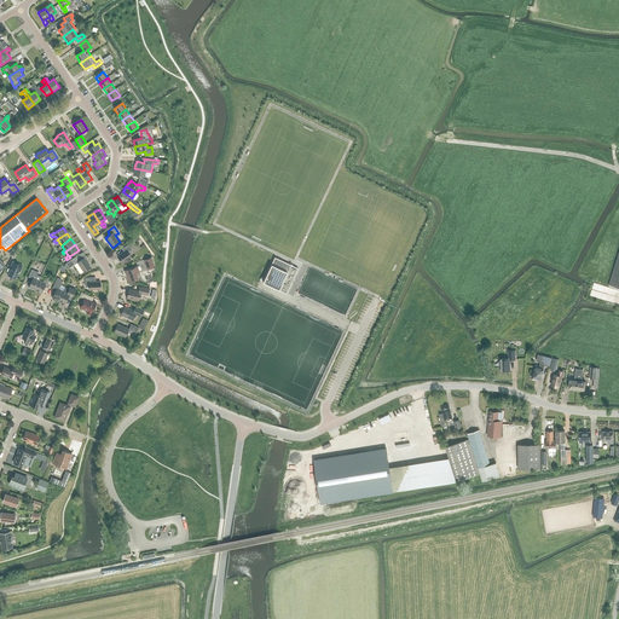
[(131,259),(129,258),(131,256),(128,253),(133,249),(129,244),(122,249),(123,252),(117,256),(122,262),(125,261),(126,262),(131,259)]
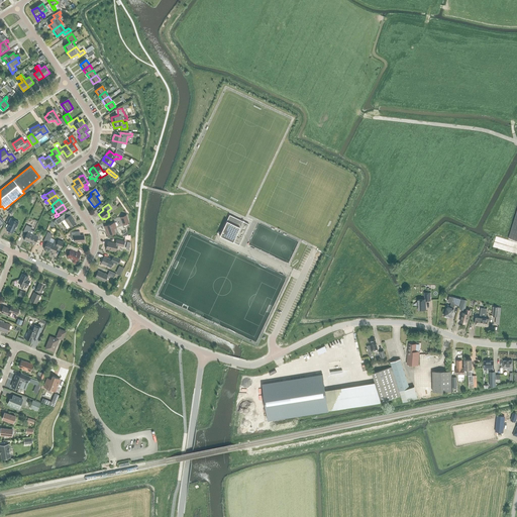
[(516,240),(516,209),(508,238),(516,240)]
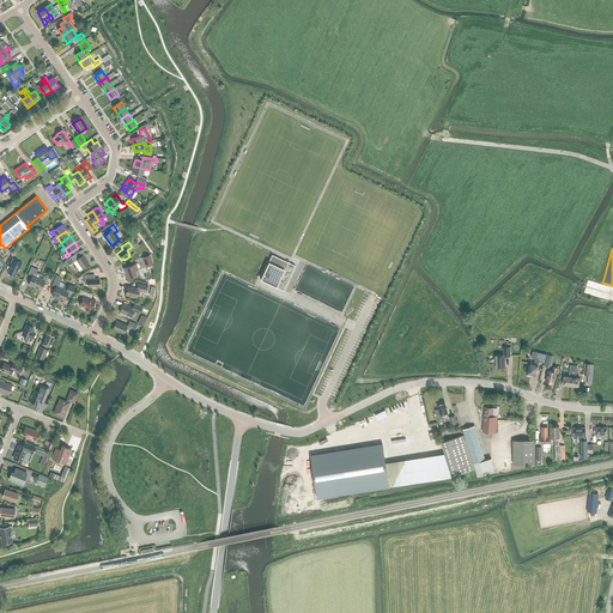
[(89,265),(83,255),(79,258),(76,254),(65,261),(64,262),(66,267),(77,260),(83,268),(89,265)]
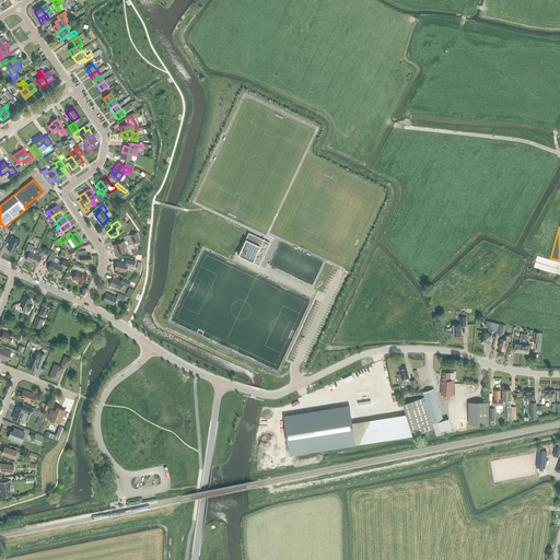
[(133,244),(140,242),(137,233),(130,235),(133,244)]
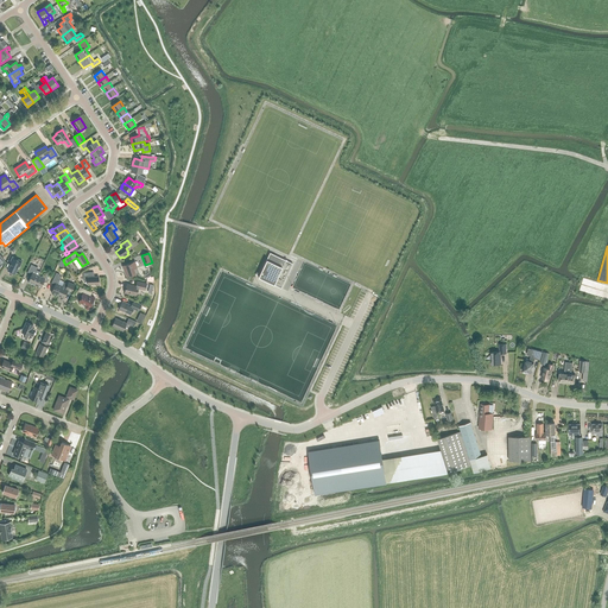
[(258,278),(282,289),(292,264),(270,253),(258,278)]
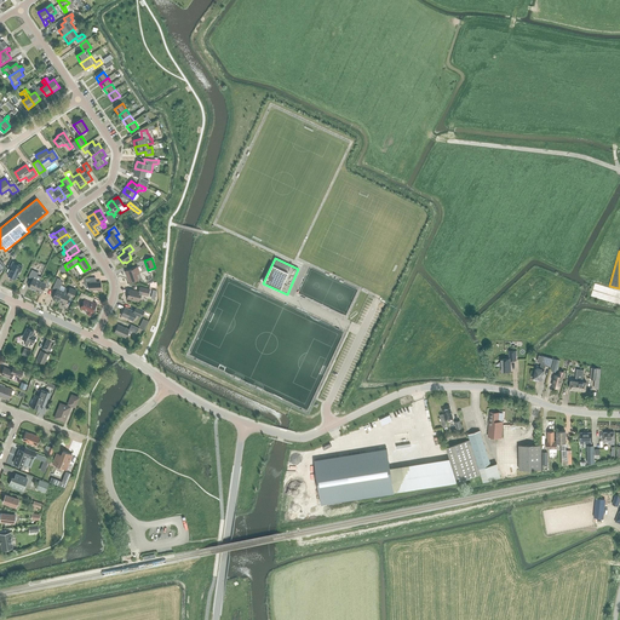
[(21,271),(23,267),(13,262),(10,268),(11,268),(7,276),(9,276),(9,277),(11,279),(12,277),(15,279),(19,271),(21,271)]
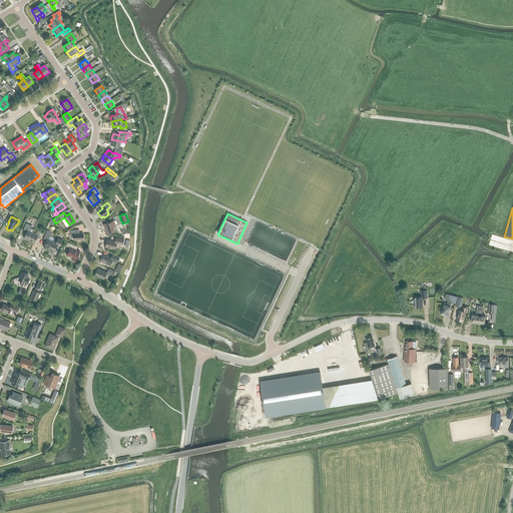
[(107,233),(113,230),(112,228),(111,226),(115,225),(113,220),(103,224),(107,233)]
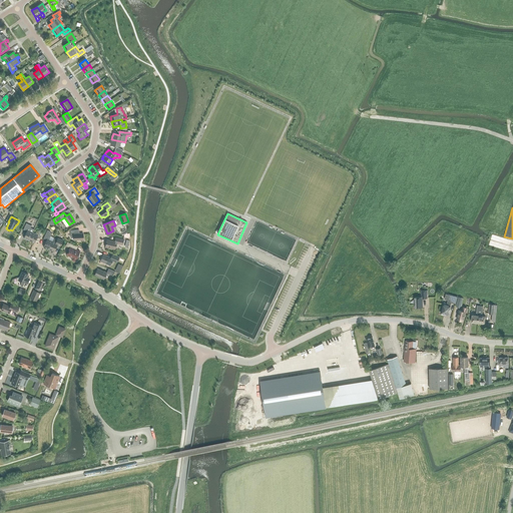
[(34,229),(30,227),(31,225),(26,223),(23,229),(26,231),(23,238),(29,240),(32,232),(34,229)]
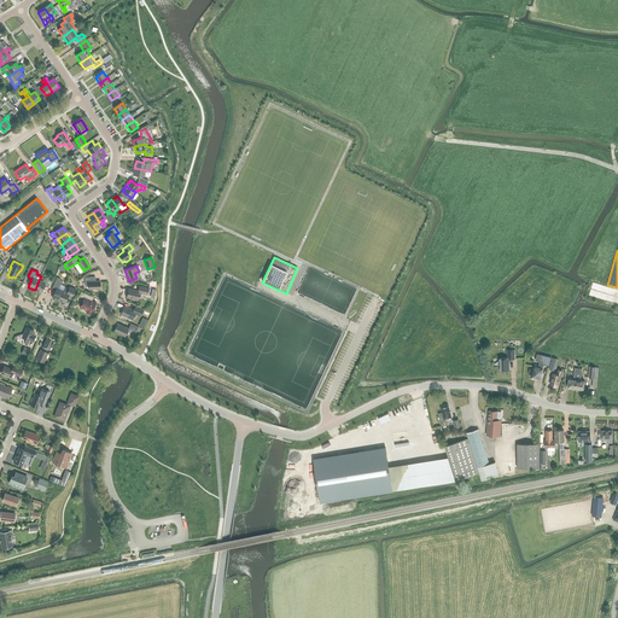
[(93,278),(95,278),(95,277),(85,278),(85,285),(89,285),(89,289),(100,289),(100,281),(93,281),(93,278)]
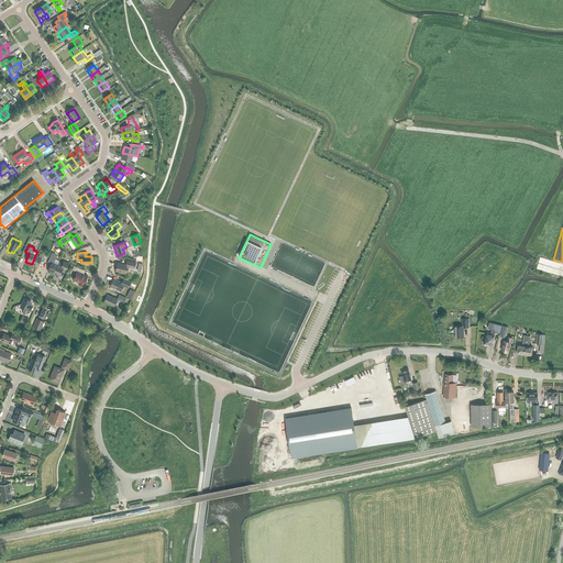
[(44,261),(46,255),(41,253),(40,256),(35,255),(32,264),(37,266),(41,260),(44,261)]
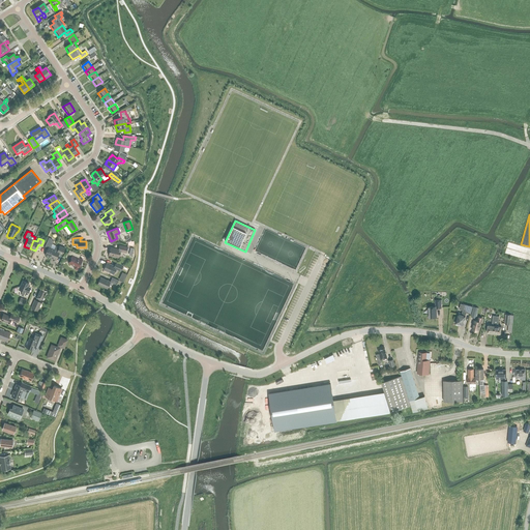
[(52,244),(50,243),(51,240),(52,239),(49,238),(43,248),(47,249),(45,255),(50,258),(54,249),(51,247),(52,244)]
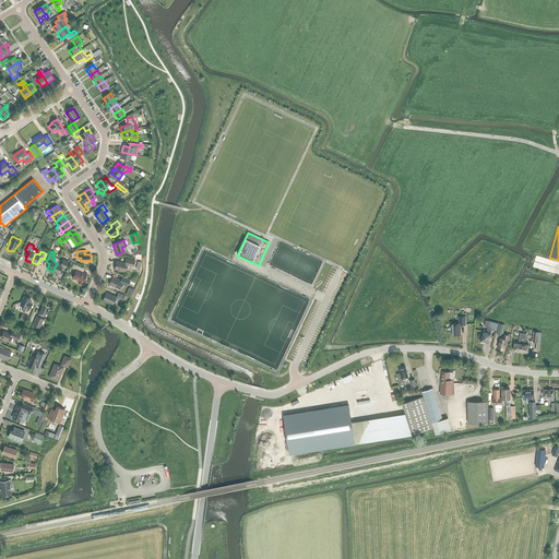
[(57,263),(52,272),(59,274),(62,268),(66,269),(69,262),(63,259),(62,261),(59,260),(57,263)]
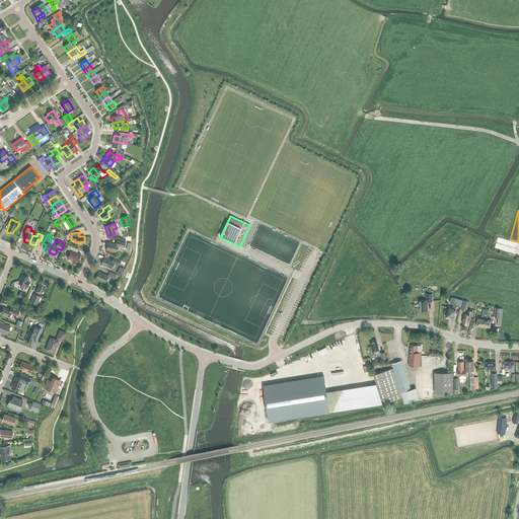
[(124,247),(125,242),(117,240),(116,244),(108,242),(106,249),(117,252),(118,246),(124,247)]
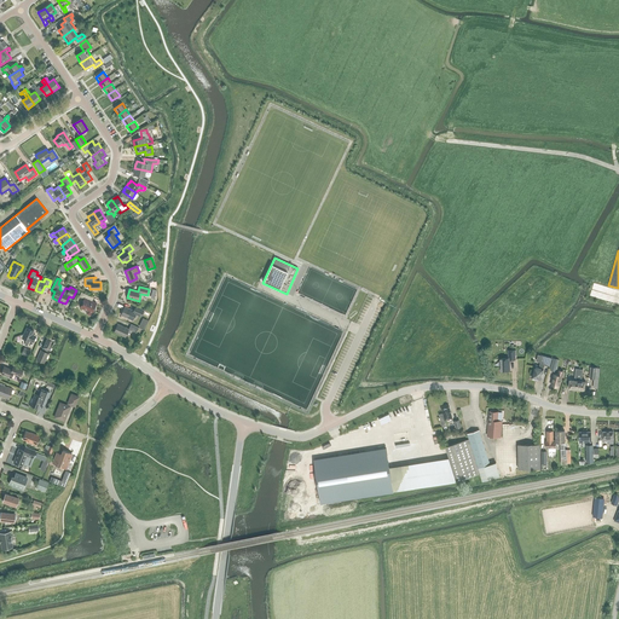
[(92,313),(96,304),(90,301),(91,296),(81,293),(80,296),(84,299),(80,307),(87,311),(86,313),(91,316),(92,312),(92,313)]
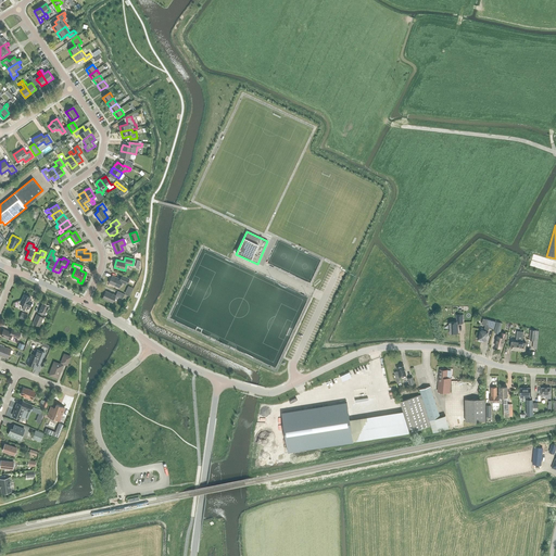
[(119,288),(122,282),(126,285),(129,278),(122,275),(119,279),(112,275),(109,283),(119,288)]
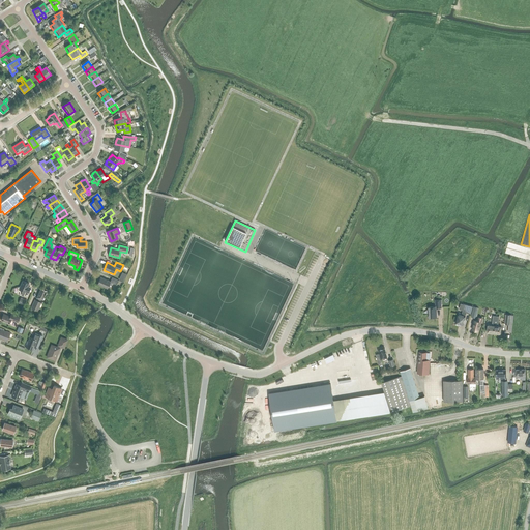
[(112,277),(110,282),(100,277),(97,284),(107,289),(109,285),(111,286),(112,284),(116,285),(118,281),(112,277)]
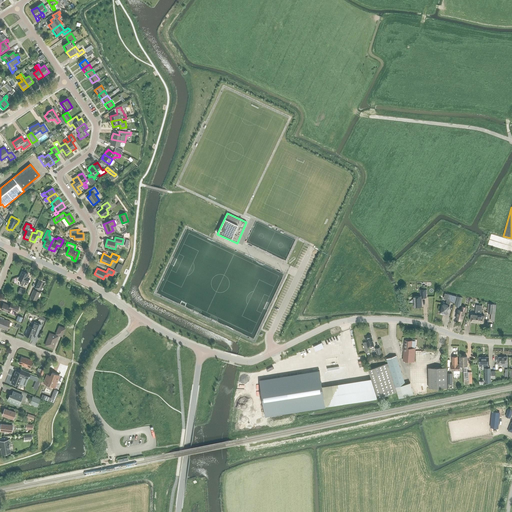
[(27,277),(28,274),(22,271),(20,276),(17,277),(19,281),(20,280),(22,281),(20,285),(22,286),(24,282),(27,283),(29,278),(27,277)]
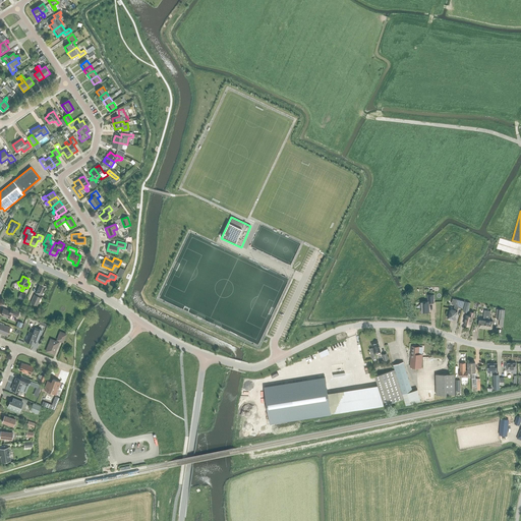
[(37,305),(46,286),(40,284),(36,293),(35,295),(31,303),(37,305)]
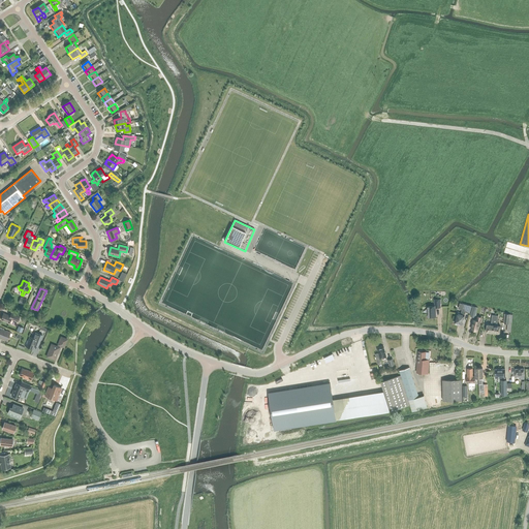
[(26,300),(21,297),(18,303),(24,306),(26,300)]
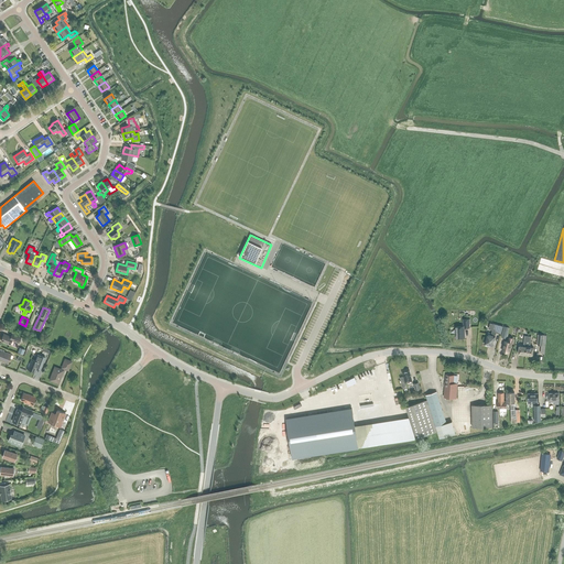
[(464,338),(464,328),(469,328),(469,320),(463,320),(464,326),(455,326),(456,338),(464,338)]
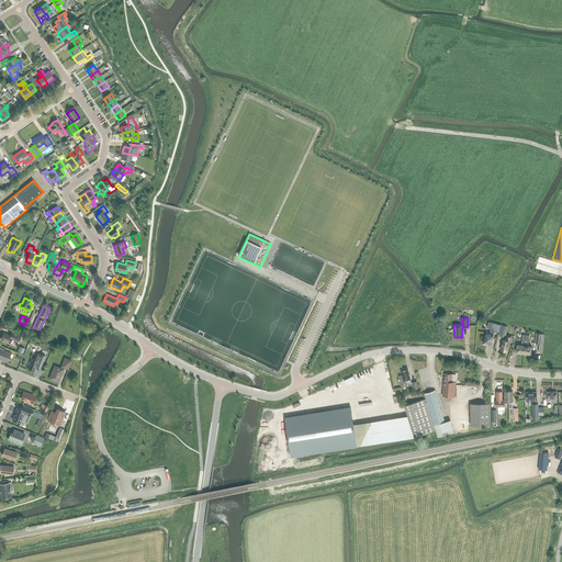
[(492,323),(490,330),(491,330),(494,332),(498,333),(501,325),(492,323)]
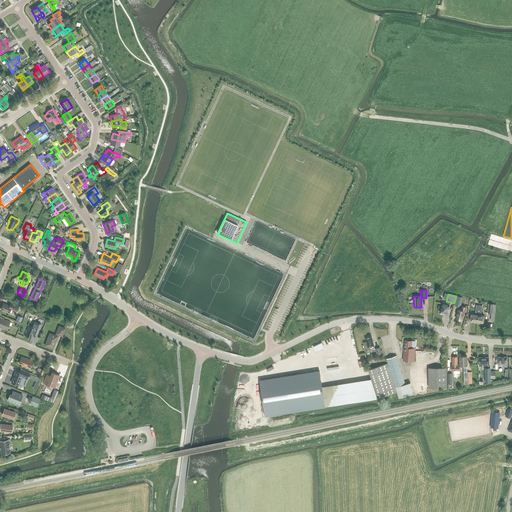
[(442,304),(440,312),(447,314),(449,305),(450,302),(447,301),(446,305),(442,304)]
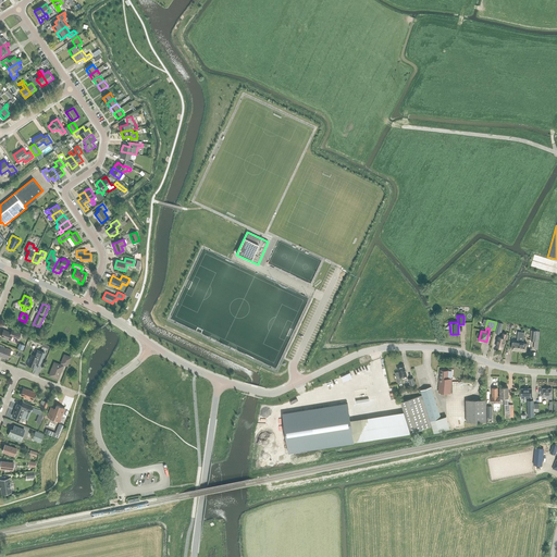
[(12,336),(19,339),(21,333),(12,330),(10,333),(3,330),(1,336),(10,341),(12,336)]
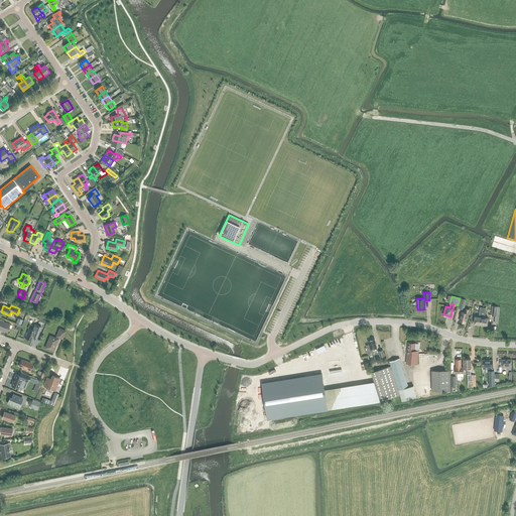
[(483,307),(480,307),(479,317),(475,316),(474,324),(481,325),(483,307)]
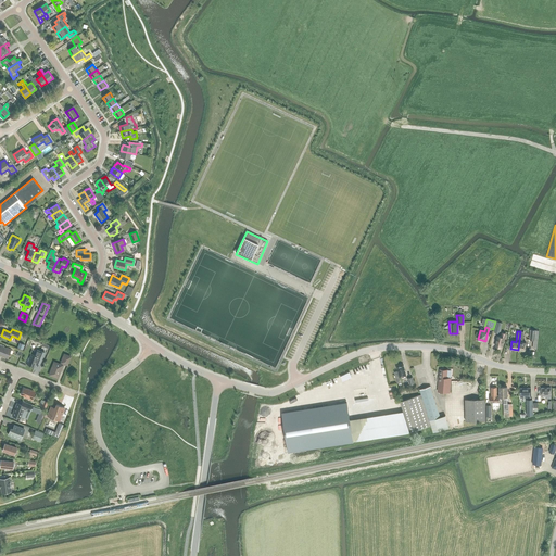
[(504,341),(506,333),(503,333),(502,338),(497,337),(495,346),(502,348),(503,341),(504,341)]
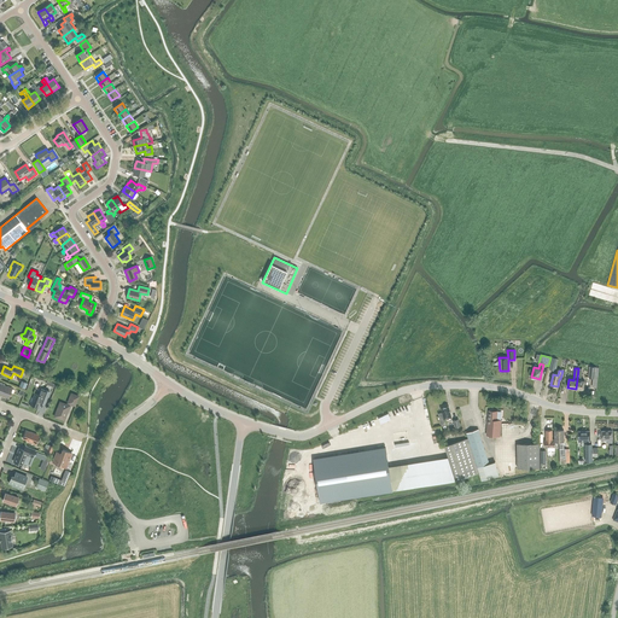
[(42,379),(40,385),(53,390),(56,384),(42,379)]
